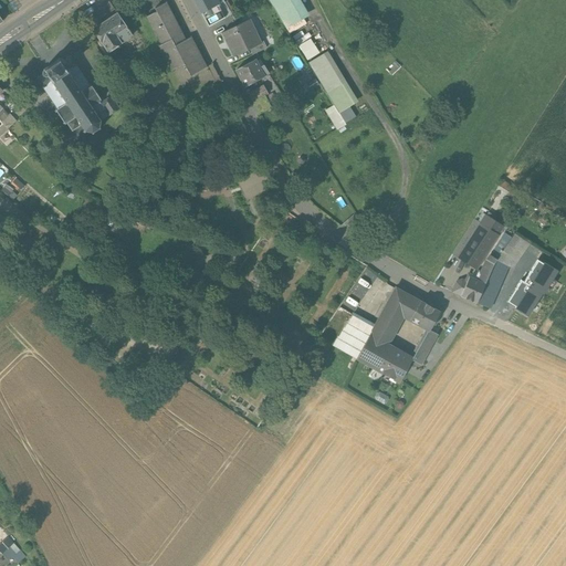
[(209,0),(194,0),(208,27),(231,14),(222,0),(210,0),(209,0)]
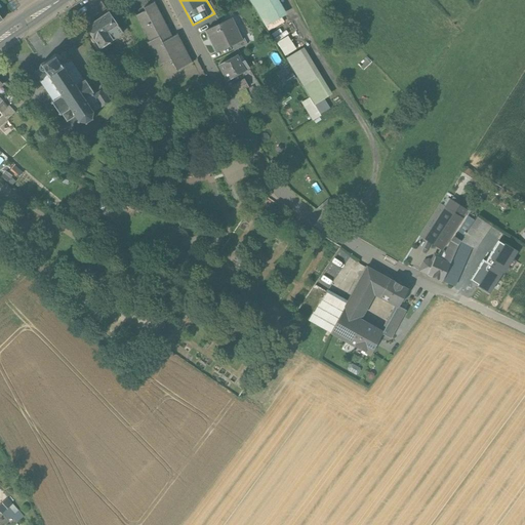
[(248,0),(266,27),(286,15),(277,0),(248,0)]
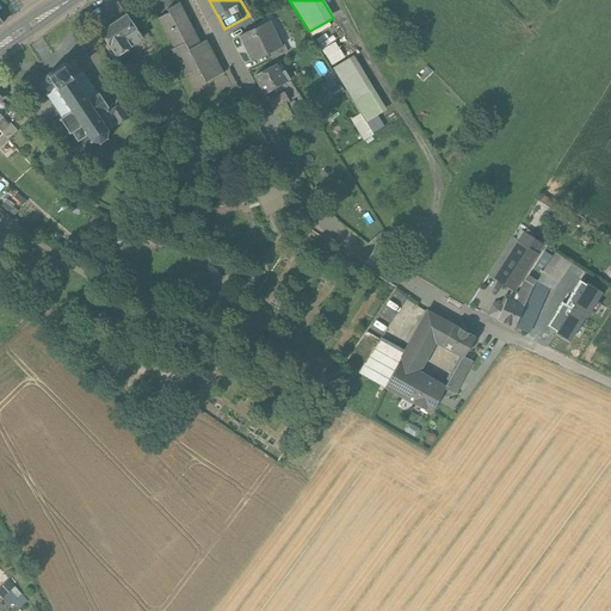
[(113,22),(125,14),(117,2),(106,10),(113,22)]
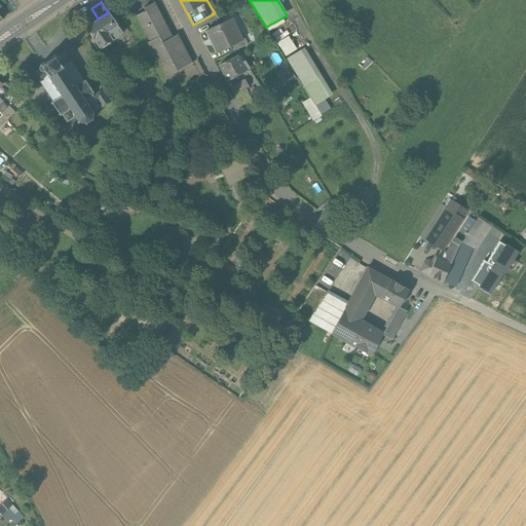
[(173,37),(154,2),(143,8),(145,11),(136,16),(149,42),(147,43),(159,66),(171,61),(173,64),(174,67),(175,67),(177,71),(192,63),(185,49),(184,48),(184,47),(183,45),(183,44),(182,43),(177,35),(173,37)]
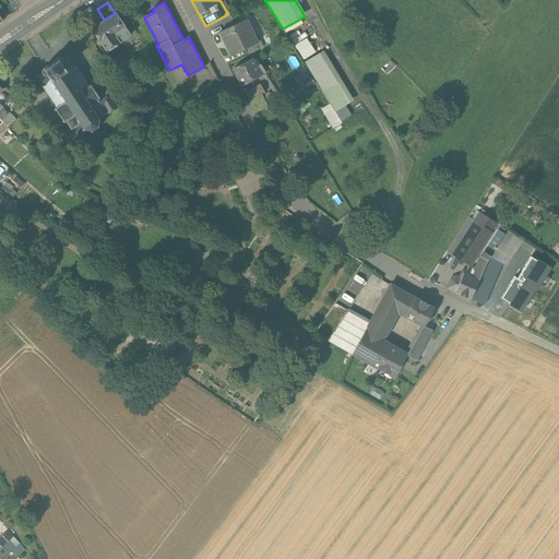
[(115,13),(91,30),(106,52),(130,36),(115,13)]
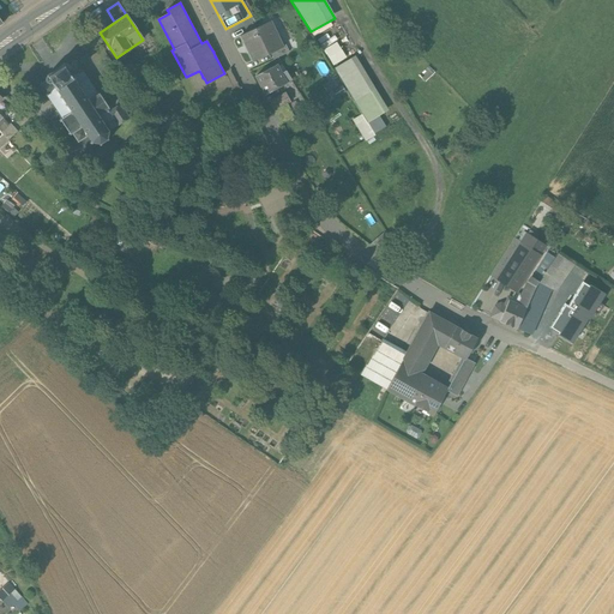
[(266,23),(240,36),(253,62),(271,54),(282,48),(282,47),(277,37),(274,38),(266,23)]
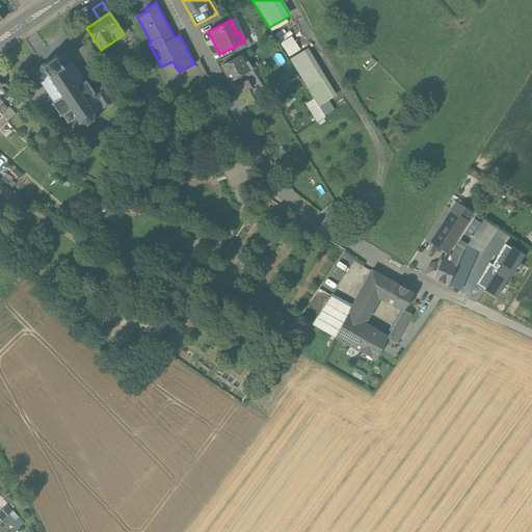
[(289,55),(301,50),(295,33),(289,35),(290,38),(284,41),(289,55)]
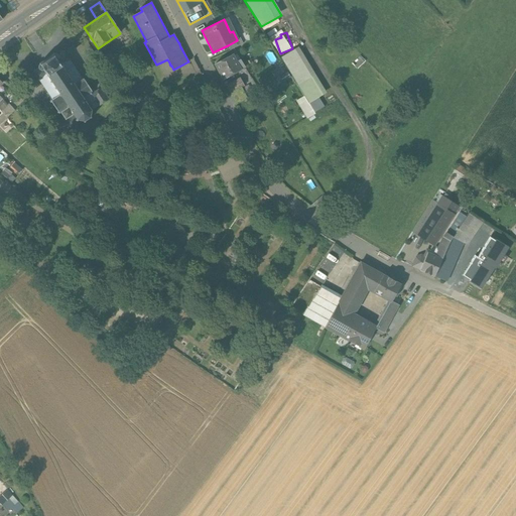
[(237,40),(228,45),(230,50),(242,44),(239,38),(237,39),(237,40)]
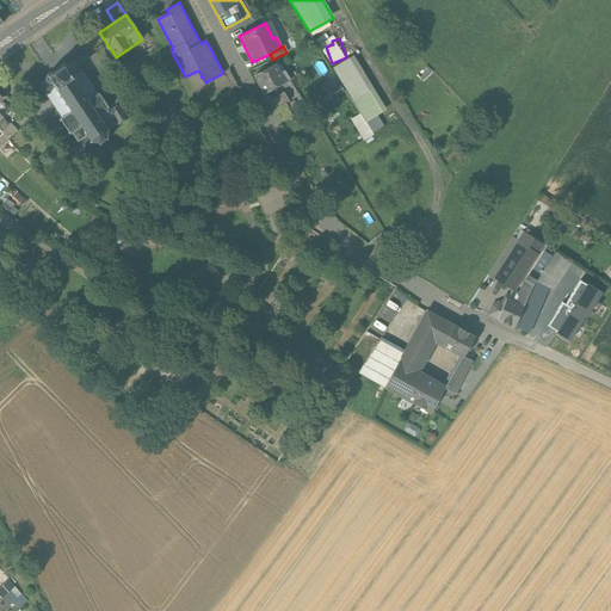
[(39,85),(38,86),(39,87),(41,86),(47,94),(44,96),(45,97),(47,96),(51,102),(50,103),(50,104),(53,103),(56,110),(55,110),(56,112),(57,111),(62,117),(60,118),(61,119),(59,121),(60,122),(61,121),(69,131),(67,133),(68,134),(69,134),(71,134),(72,133),(76,141),(76,142),(78,142),(79,141),(87,135),(91,141),(90,142),(91,143),(92,142),(98,143),(99,146),(100,144),(100,143),(106,140),(107,141),(109,139),(106,137),(107,131),(110,130),(110,129),(116,125),(117,125),(129,117),(117,100),(107,106),(99,93),(97,94),(93,87),(94,86),(93,85),(92,86),(87,80),(90,79),(88,78),(87,78),(82,72),(84,71),(82,69),(81,71),(76,63),(78,62),(76,61),(75,61),(74,61),(74,60),(73,61),(73,62),(69,65),(68,63),(66,63),(65,65),(63,63),(60,66),(50,73),(50,72),(47,75),(45,76),(45,80),(42,84),(41,81),(39,82),(41,84),(39,85)]
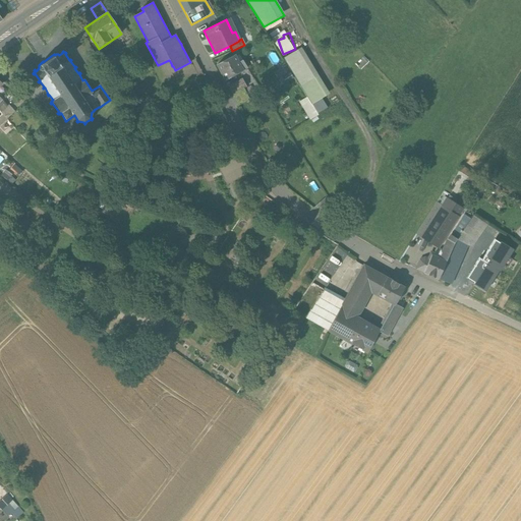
[(294,52),(283,59),(299,84),(310,78),(294,52)]
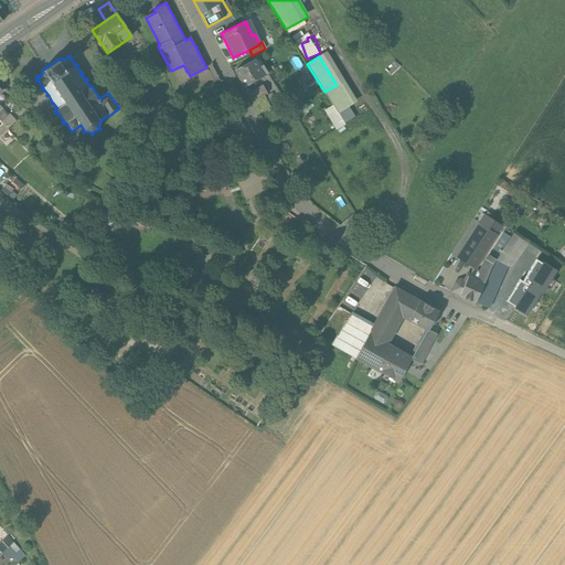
[(254,61),(235,71),(244,86),(263,76),(258,70),(254,61)]
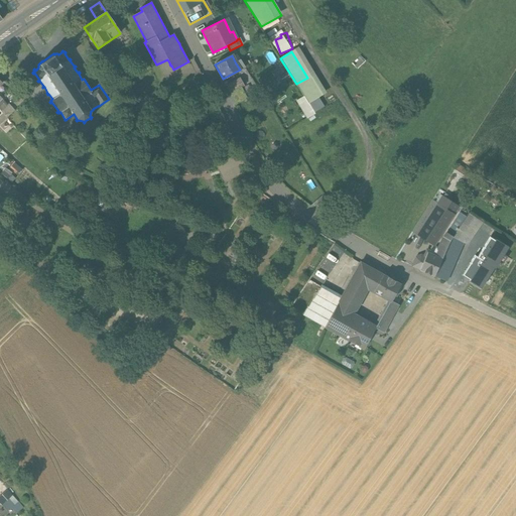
[(236,63),(240,70),(245,67),(241,60),(236,63)]
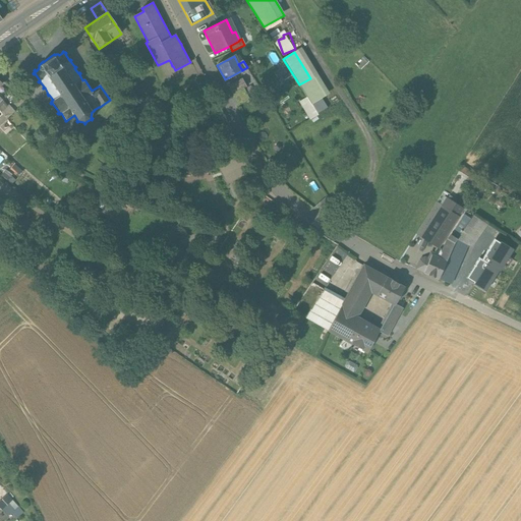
[(118,71),(111,62),(102,69),(109,78),(118,71)]
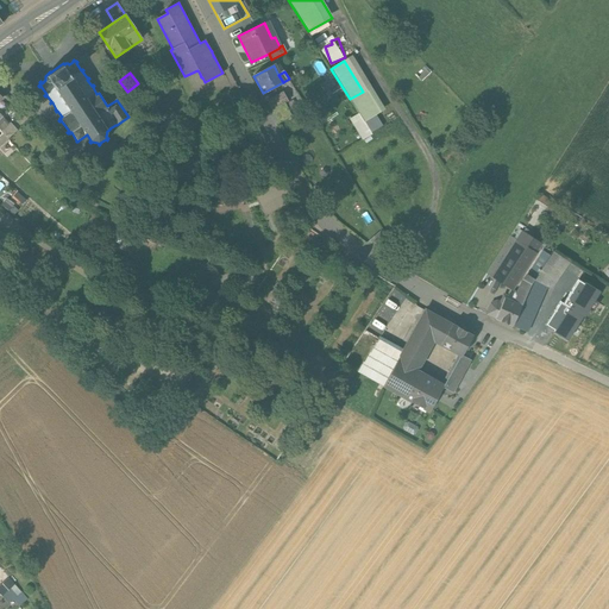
[(288,101),(284,95),(287,94),(286,92),(268,101),(272,110),(280,106),(282,111),(286,108),(283,104),(288,101)]
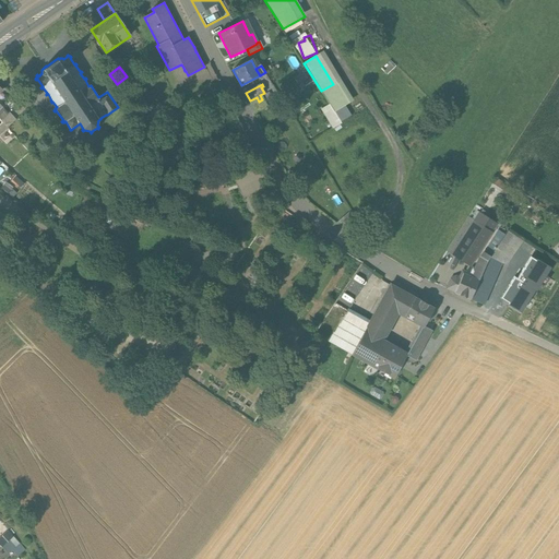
[(330,105),(318,113),(329,131),(341,123),(330,105)]
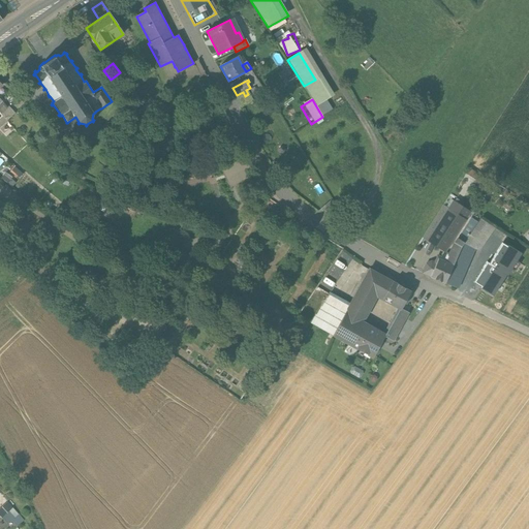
[(3,101),(2,102),(0,103),(0,113),(6,120),(14,112),(8,105),(7,106),(3,101)]
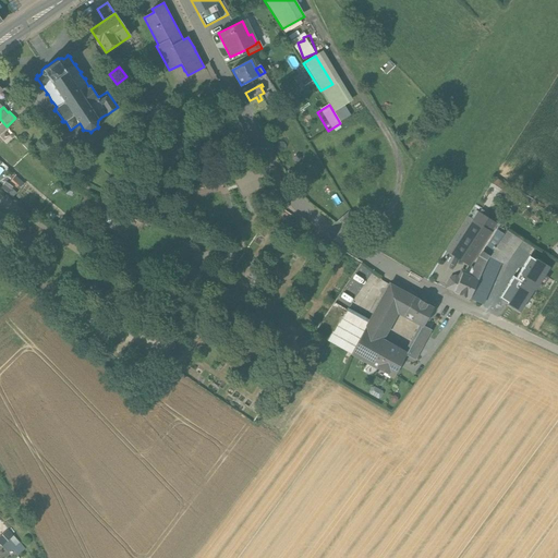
[(5,184),(2,189),(9,194),(13,190),(5,184)]
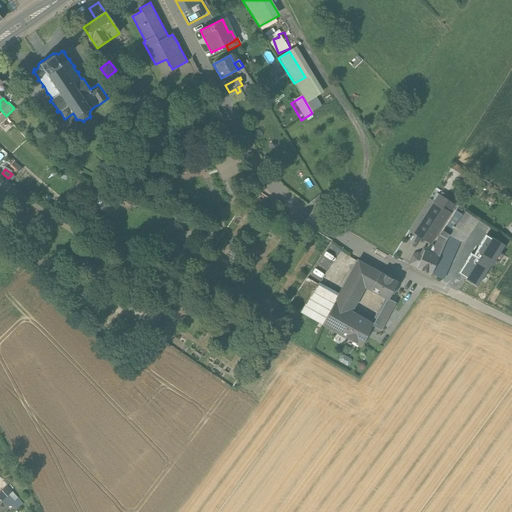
[(439,195),(434,202),(450,213),(455,205),(439,195)]
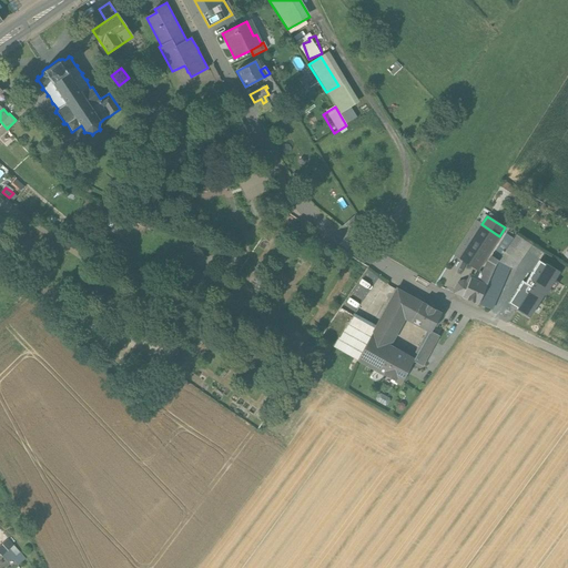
[(482,224),(476,221),(454,255),(477,271),(499,236),(482,224)]
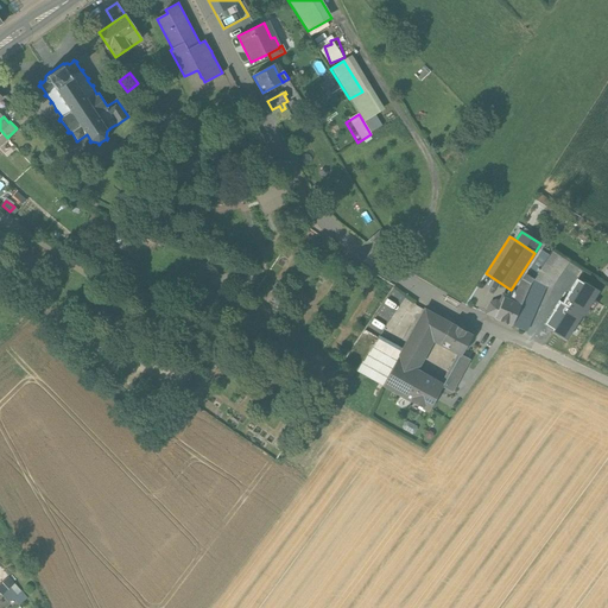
[(546,260),(532,280),(544,285),(552,289),(568,264),(552,252),(546,260)]
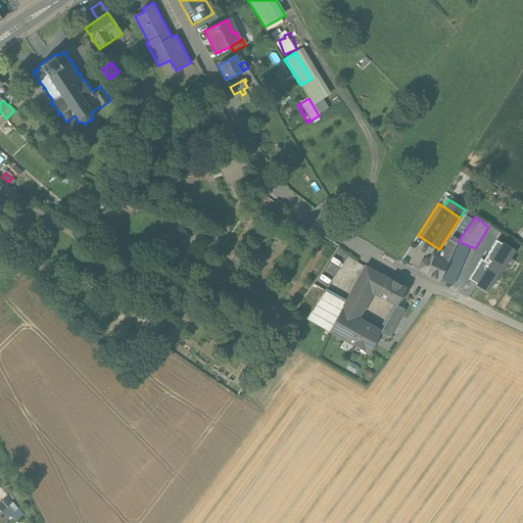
[(449,242),(456,245),(458,241),(470,224),(464,220),(448,242),(449,242)]
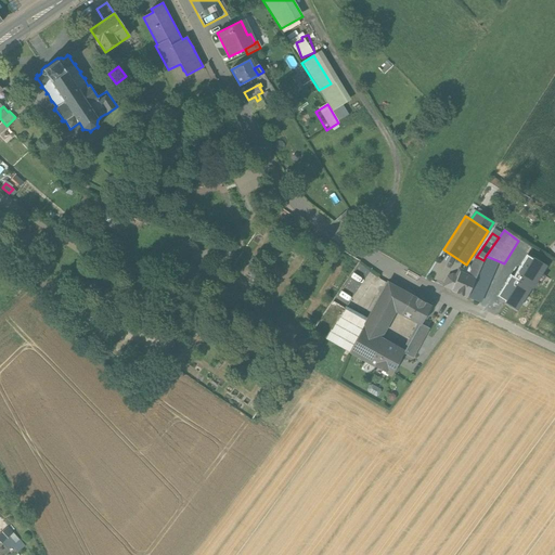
[(532,259),(527,255),(513,276),(511,275),(497,296),(505,301),(505,302),(516,310),(530,288),(531,288),(536,282),(540,285),(545,276),(541,273),(545,266),(533,258),(532,259)]
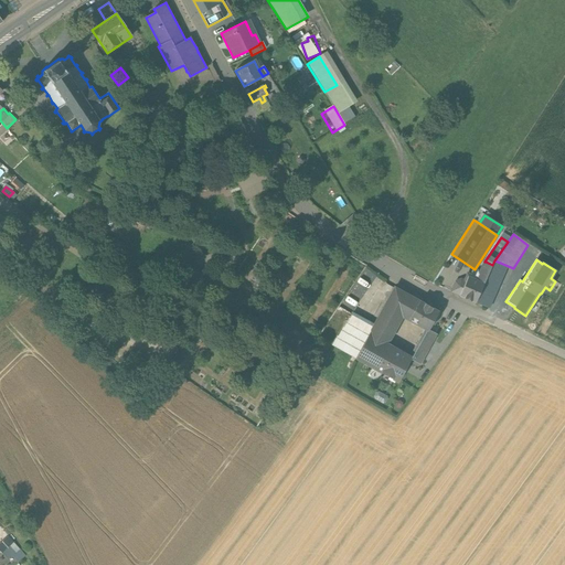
[(499,280),(505,265),(494,260),(492,265),(488,275),(499,280)]
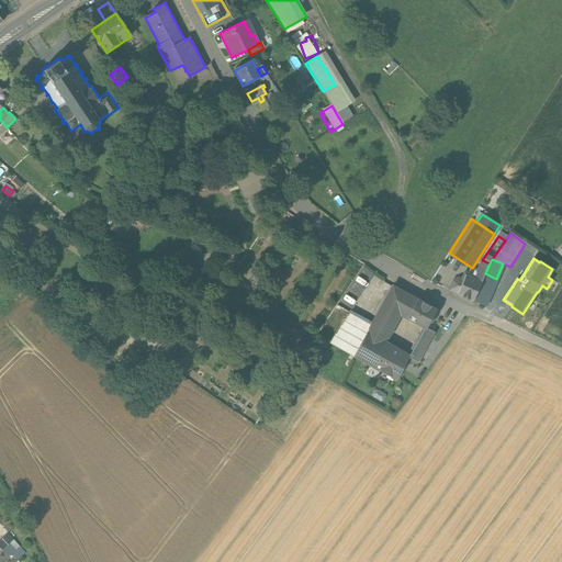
[(475,279),(465,276),(458,294),(473,301),(485,273),(490,263),(483,260),(478,271),(479,271),(475,279)]
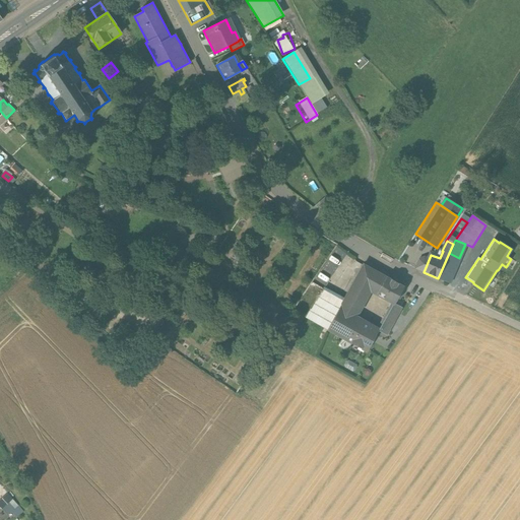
[(459,258),(449,253),(438,278),(448,282),(459,258)]
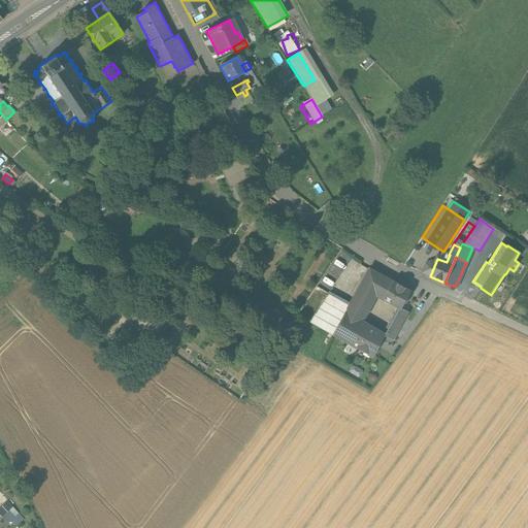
[(385,277),(368,269),(351,301),(332,335),(381,362),(407,312),(400,308),(393,320),(386,317),(377,332),(360,323),(375,295),(385,277)]
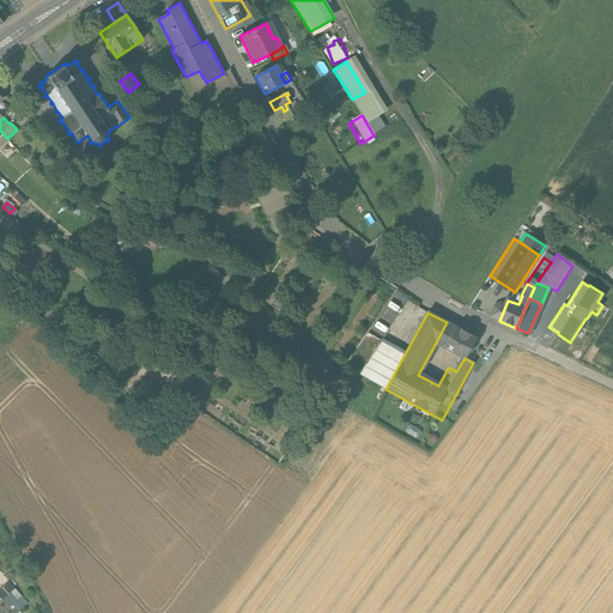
[(475,339),(447,322),(436,343),(465,358),(475,339)]
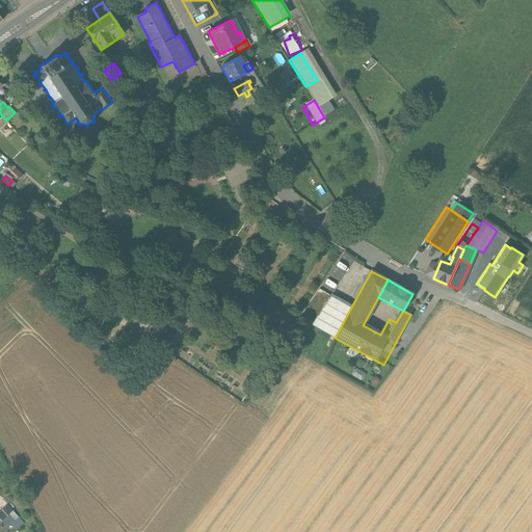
[(311,324),(335,338),(353,303),(329,291),(311,324)]
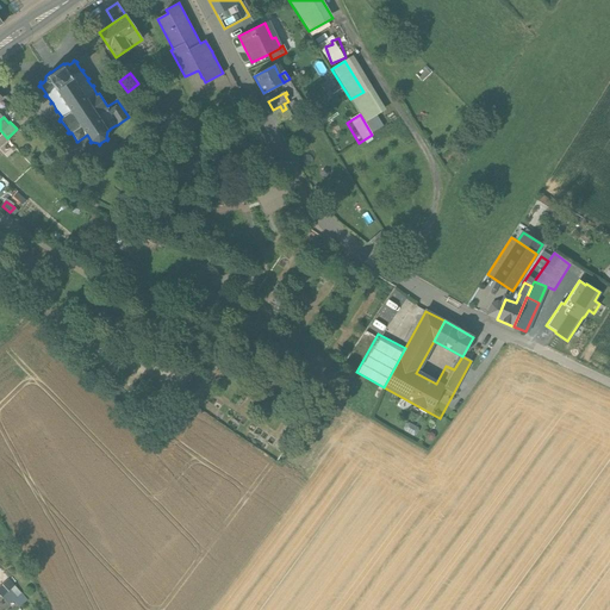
[(0,595),(1,597),(14,585),(7,577),(0,583),(0,595)]
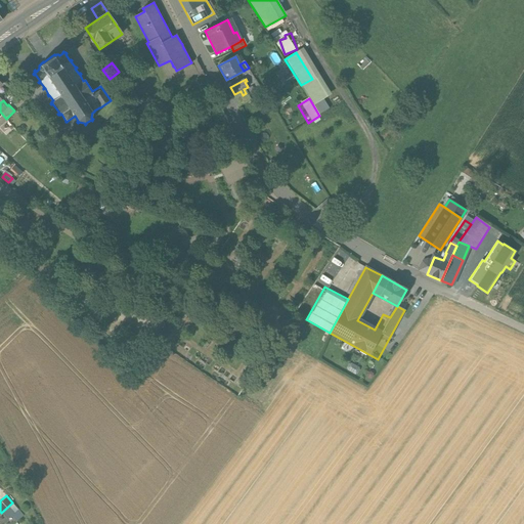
[(18,510),(12,503),(1,513),(7,519),(18,510)]
